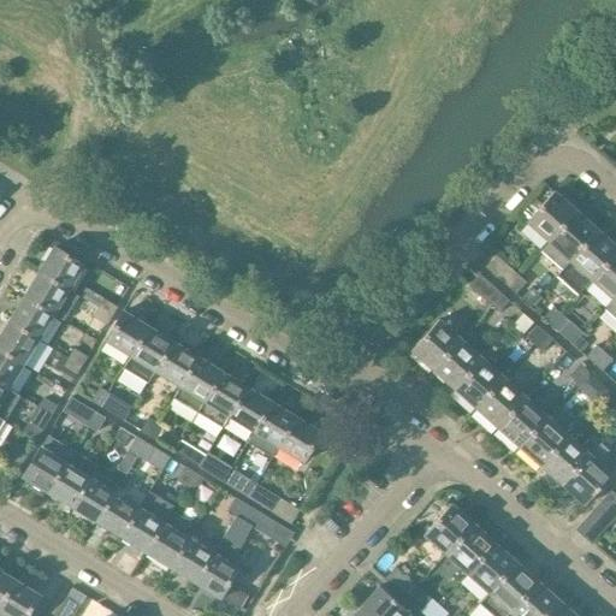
[(546,243),(575,212),(554,193),(525,224),(546,243)]
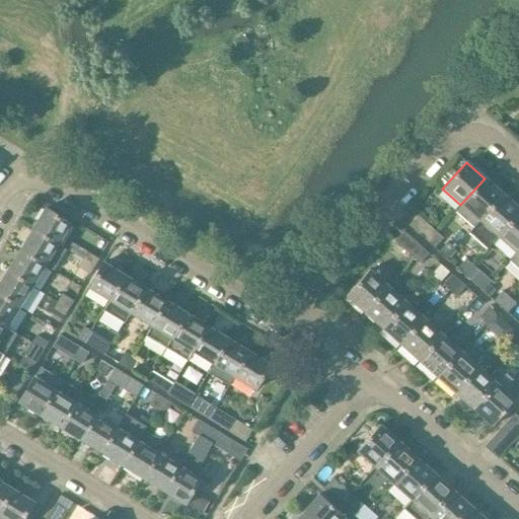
[(479,221),(503,195),(485,178),(460,205),(479,221)]
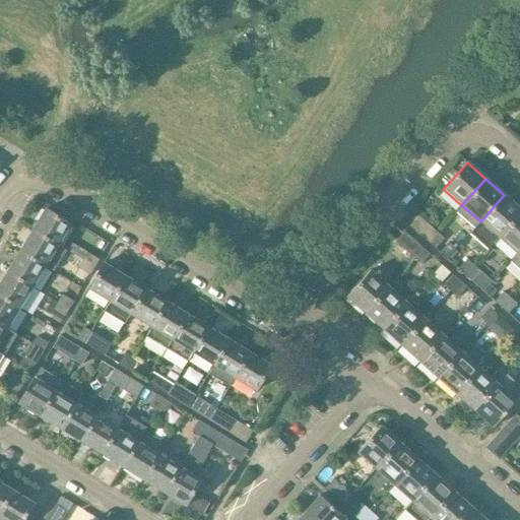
[(499,238),(519,213),(519,209),(504,195),(480,221),(469,234),(488,250),(499,238)]
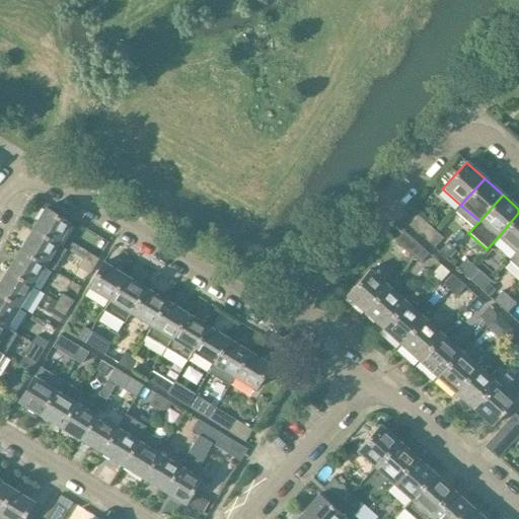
[(57,244),(70,224),(46,209),(32,229),(57,244)]
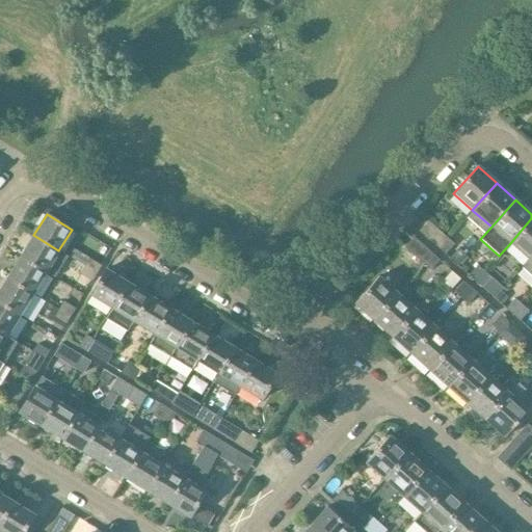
[(529,260),(531,256),(531,218),(510,243),(529,260)]
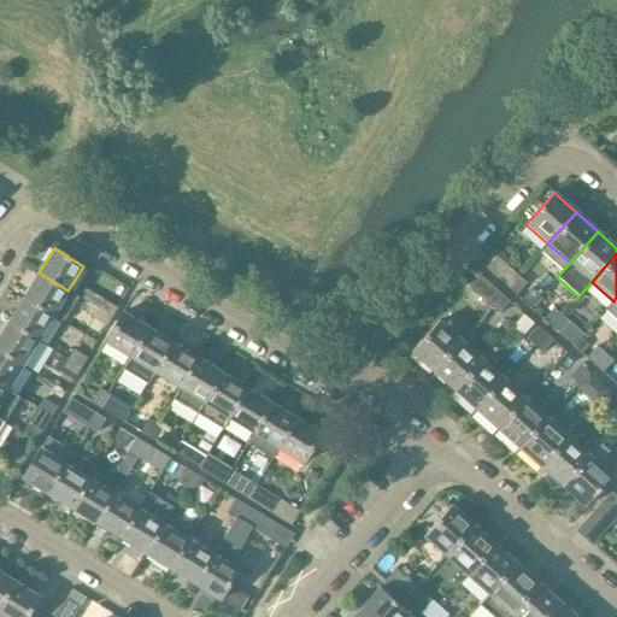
[(517,277),(495,258),(486,269),(507,288),(517,277)]
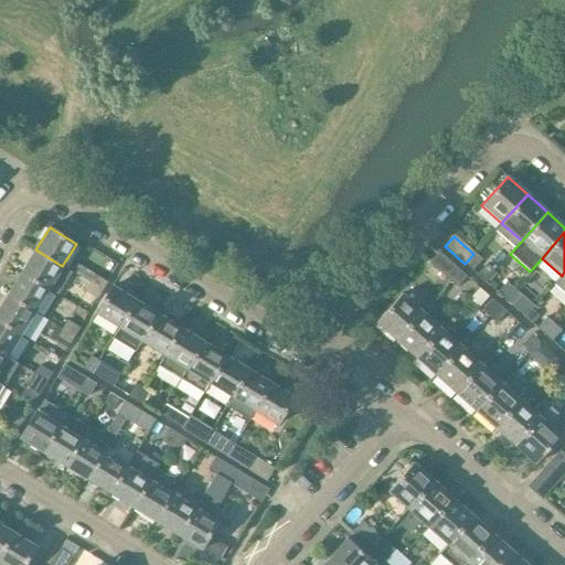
[(35,249),(21,273),(48,289),(49,289),(59,295),(72,273),(62,267),(62,266),(35,249)]
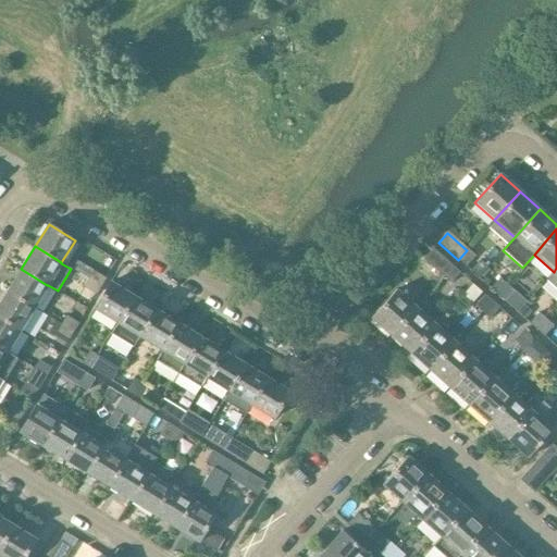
[(452,267),(433,249),(423,260),(443,277),(452,267)]
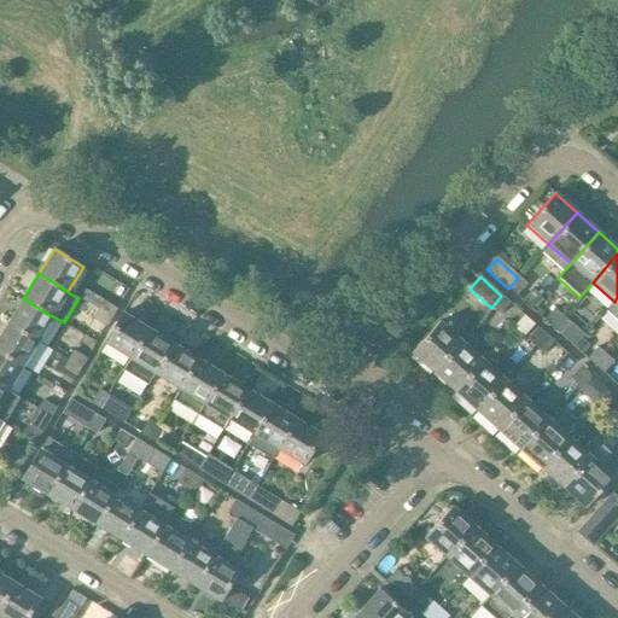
[(517,296),(526,285),(518,278),(508,289),(517,296)]
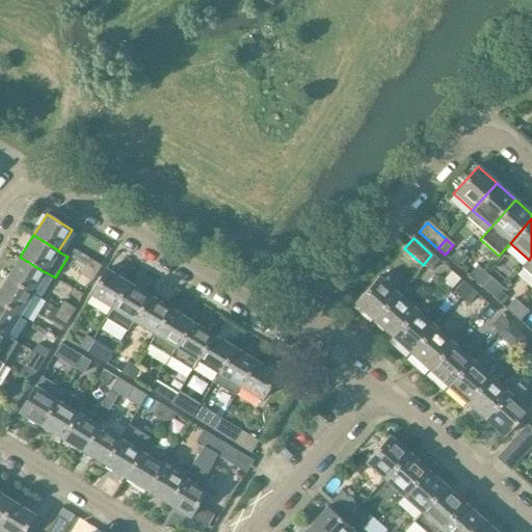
[(429,271),(439,261),(431,255),(423,265),(429,271)]
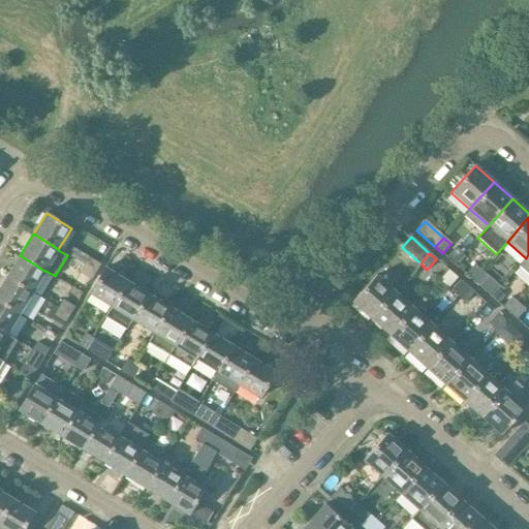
[(528,275),(528,254),(526,258),(519,267),(528,275)]
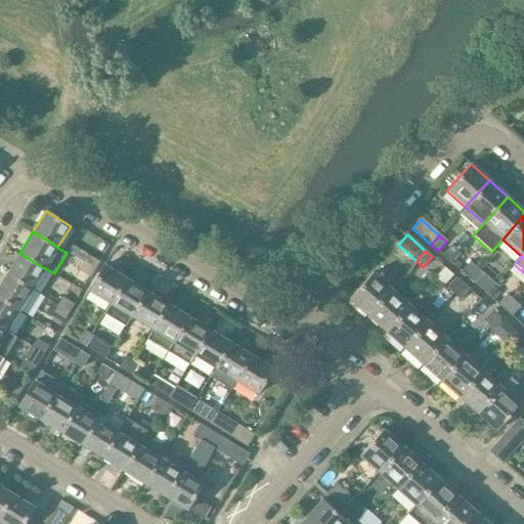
[(32,289),(44,268),(19,253),(7,274),(32,289)]
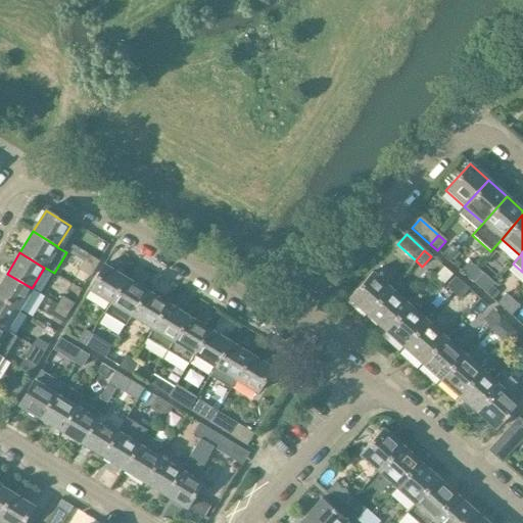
[(94,269),(99,260),(88,254),(83,262),(94,269)]
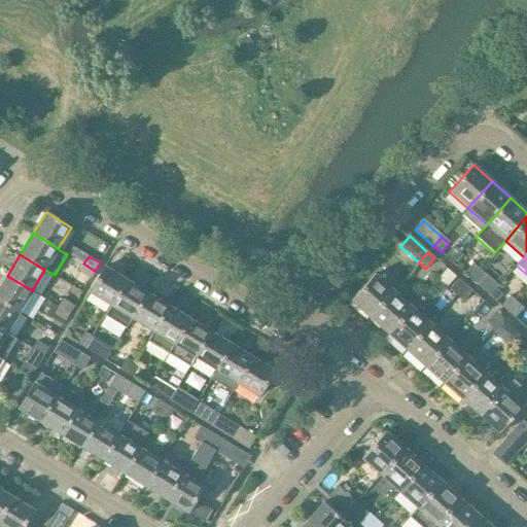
[(91,278),(95,271),(83,264),(79,271),(91,278)]
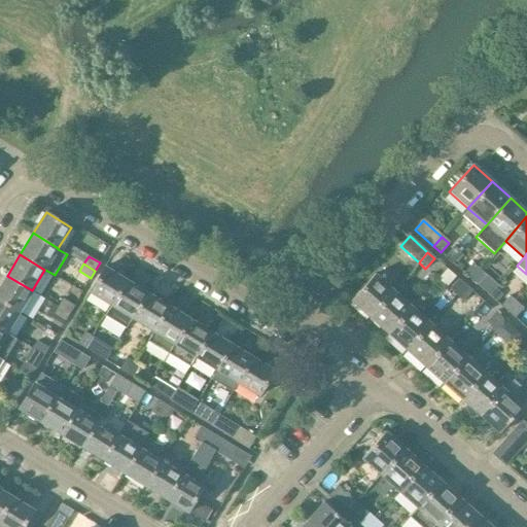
[(470,279),(480,270),(472,264),(463,273),(470,279)]
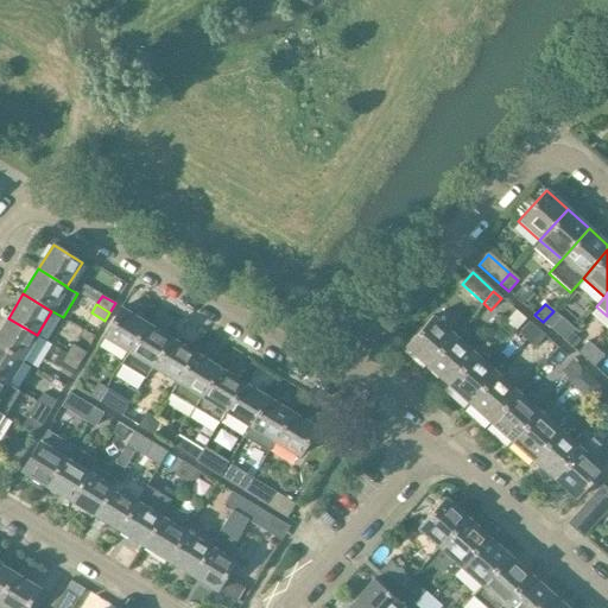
[(127,353),(145,323),(121,309),(103,337),(127,353)]
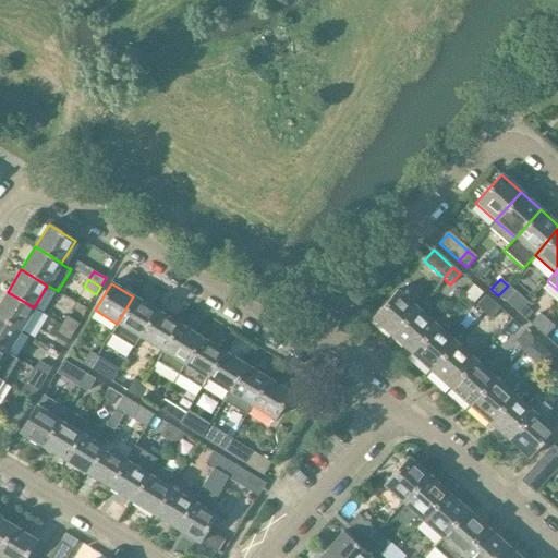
[(506,302),(514,292),(508,286),(498,295),(506,302)]
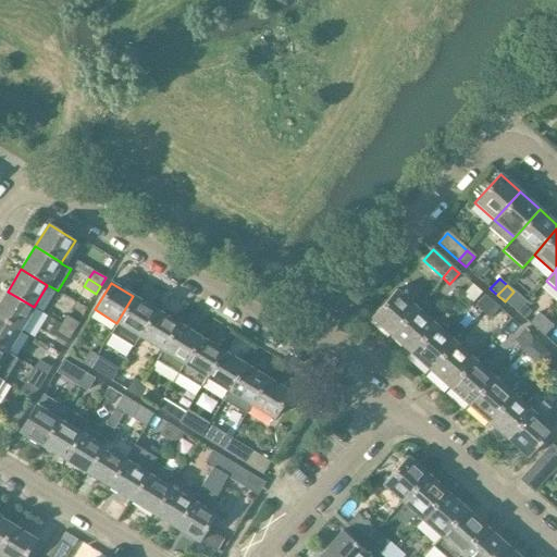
[(391,335),(416,308),(396,289),(371,318),(391,335)]
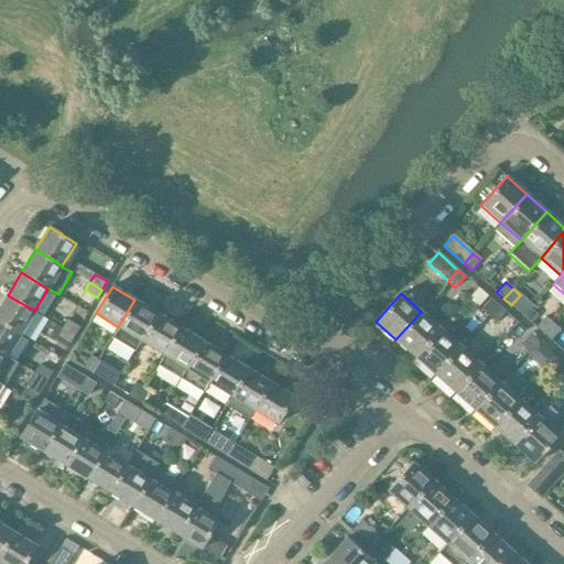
[(0,321),(20,334),(34,311),(8,295),(0,306),(0,321)]
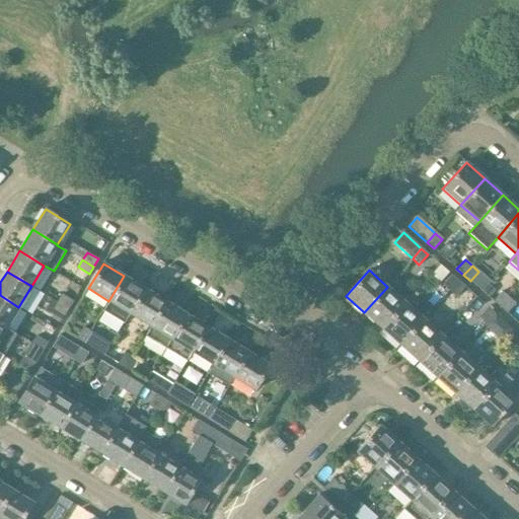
[(449,291),(458,281),(451,275),(442,285),(449,291)]
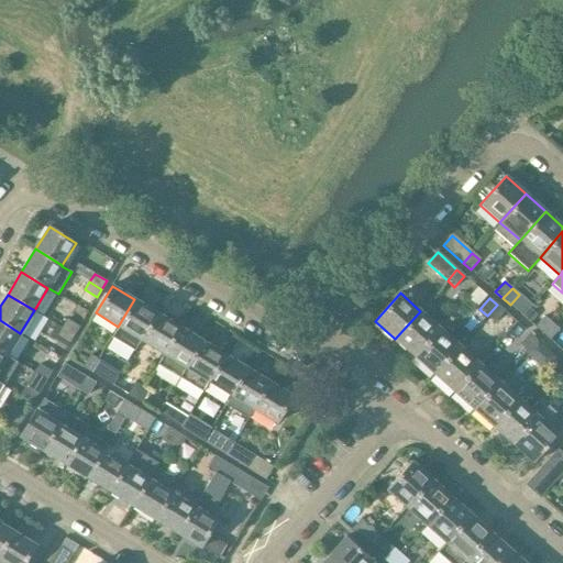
[(141,340),(157,313),(134,299),(118,327),(111,338),(133,352),(141,340)]
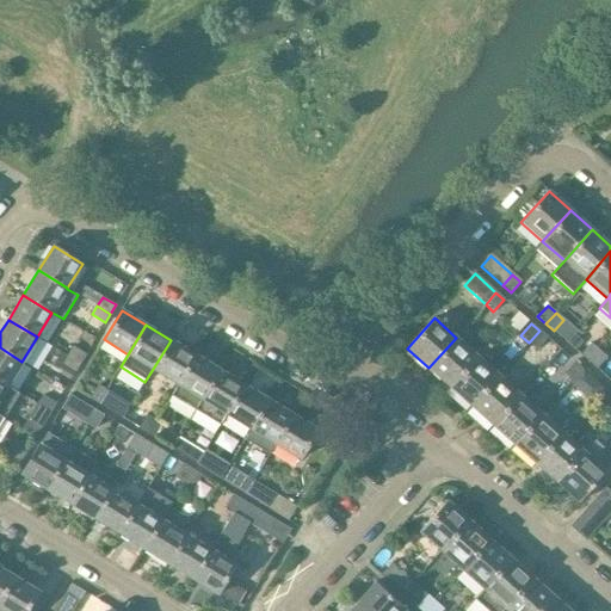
[(537,350),(547,338),(539,331),(529,343),(537,350)]
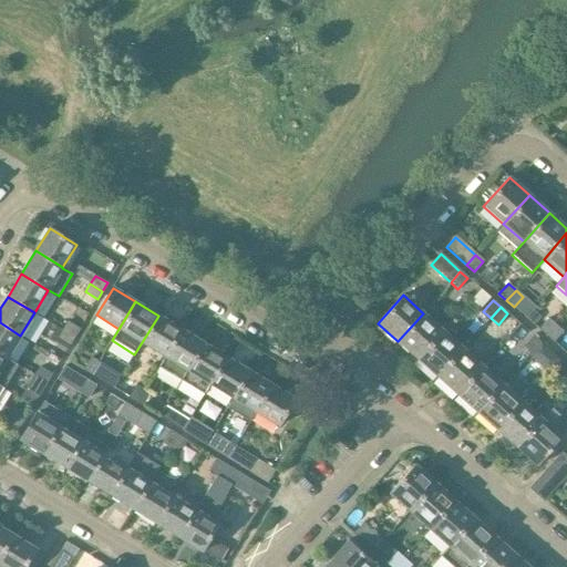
[(418,359),(443,331),(423,313),(398,341),(418,359)]
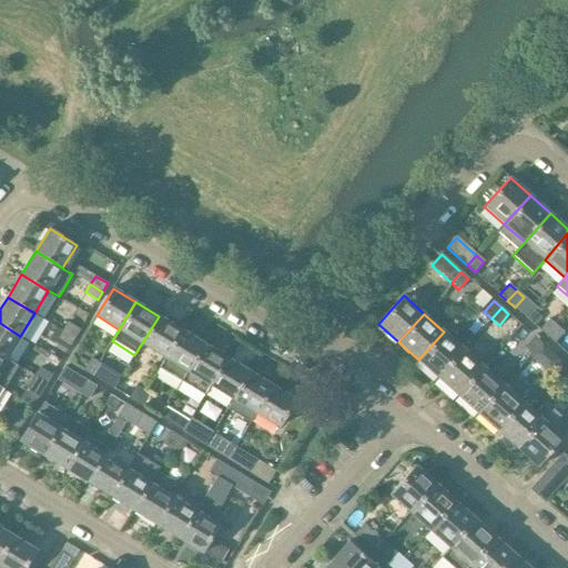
[(164,357),(181,331),(159,316),(142,343),(164,357)]
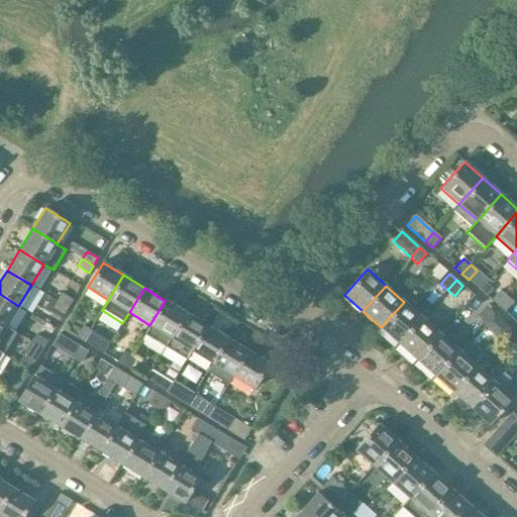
[(498,307),(507,297),(500,291),(491,301),(498,307)]
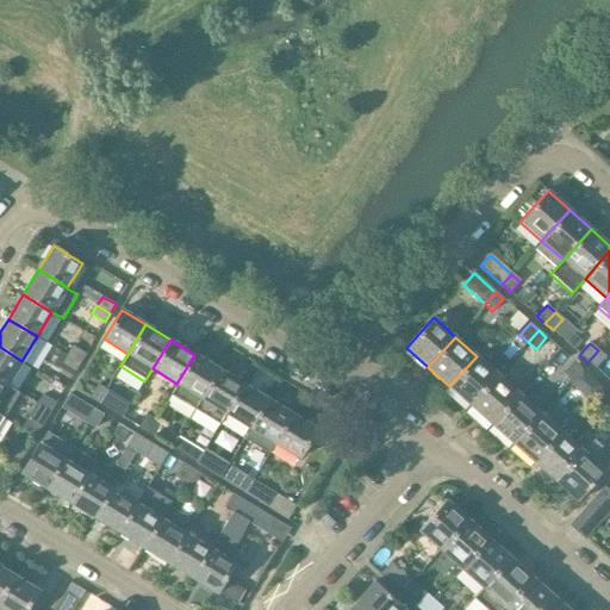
[(80,362),(86,354),(73,346),(67,354),(80,362)]
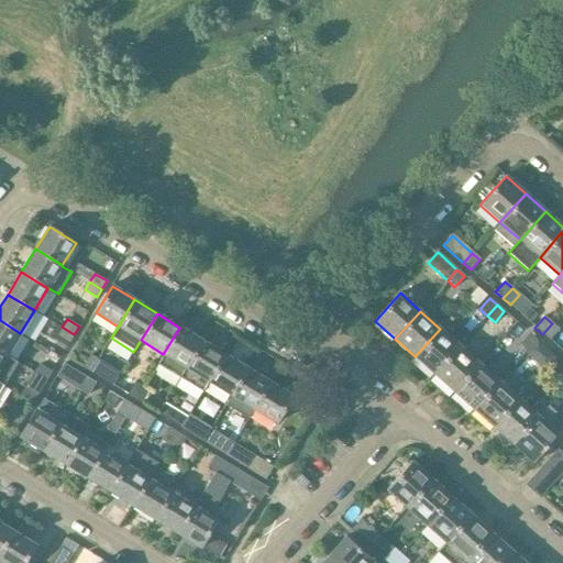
[(0,352),(7,356),(20,333),(0,320),(0,352)]
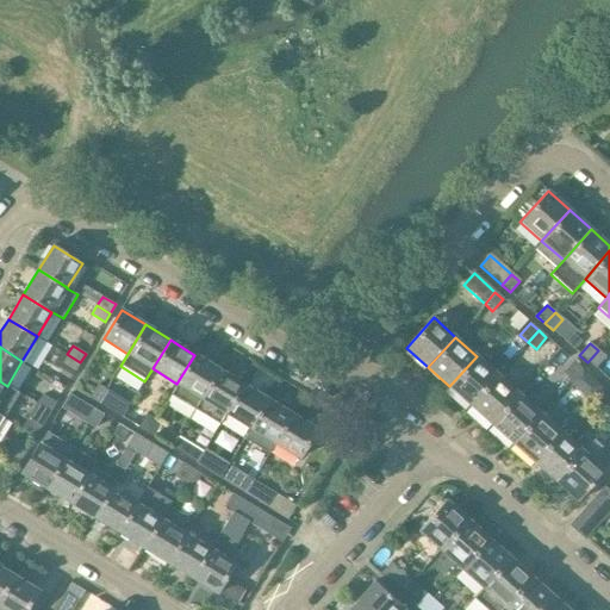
[(595,368),(605,358),(598,350),(587,362),(595,368)]
